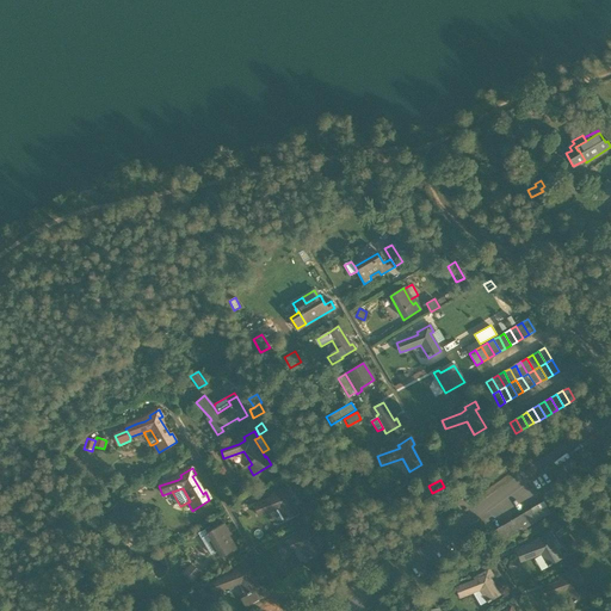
[(278,510),(285,522),(298,514),(288,498),(291,495),(287,488),(275,497),(276,499),(272,500),(253,507),(257,517),(278,510)]
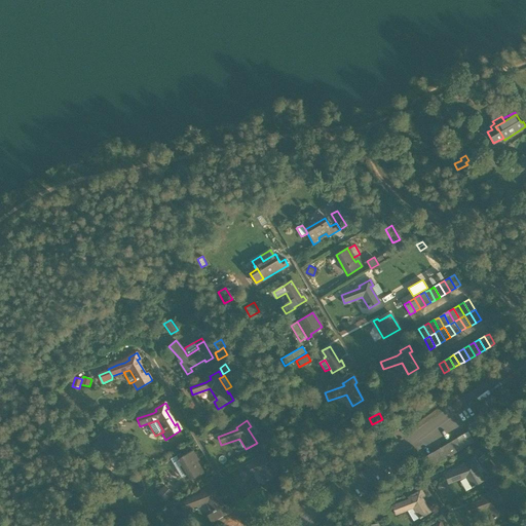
[(467,431),(462,436),(468,445),(474,442),(467,431)]
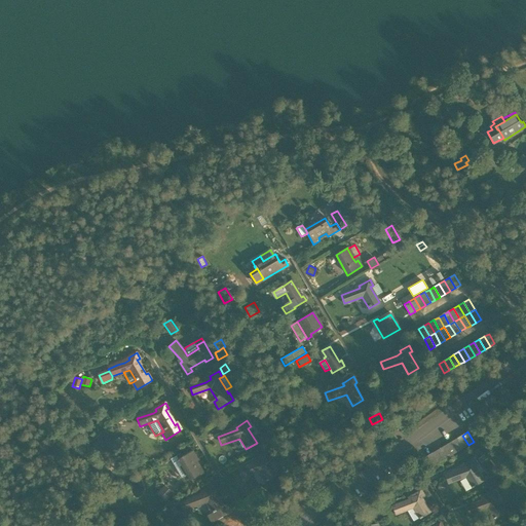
[(265,433),(258,438),(261,443),(268,439),(265,433)]
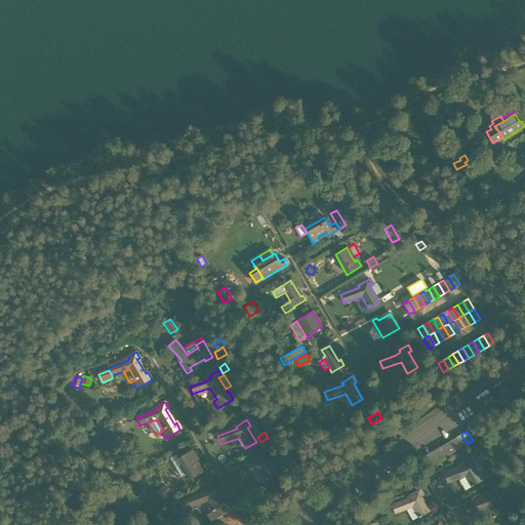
[(124,434),(114,439),(118,446),(128,440),(124,434)]
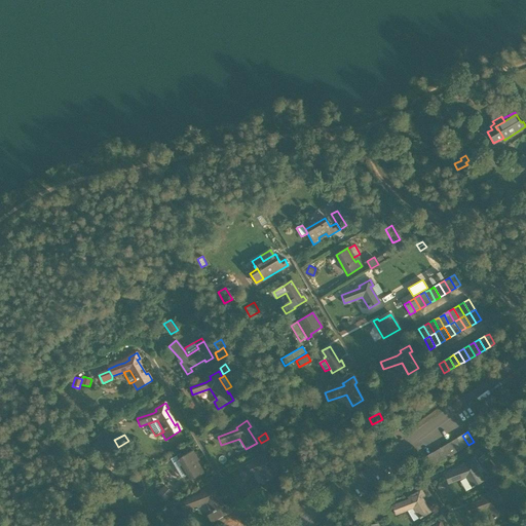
[(463,448),(468,445),(462,436),(457,438),(463,448)]
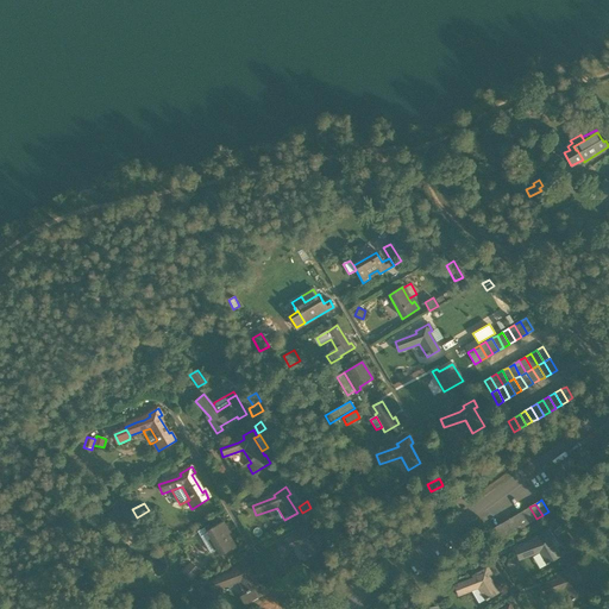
[(531,522),(537,519),(529,507),(523,510),(531,522)]
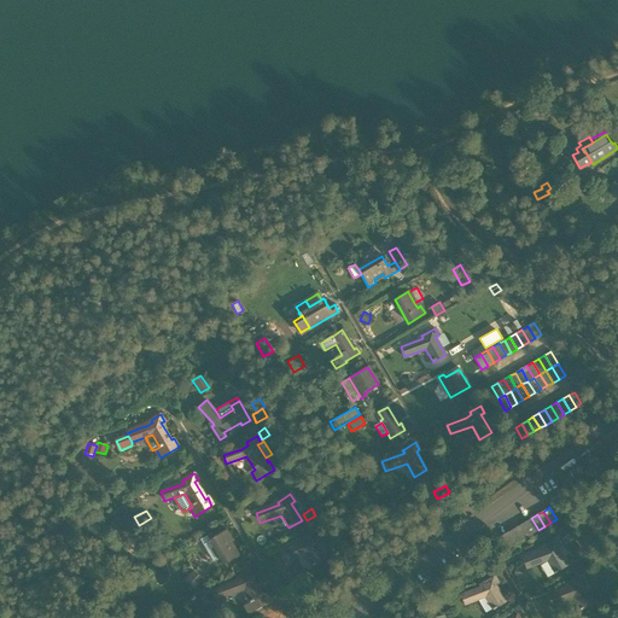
[(116,516),(106,522),(116,536),(129,526),(122,516),(118,518),(116,516)]
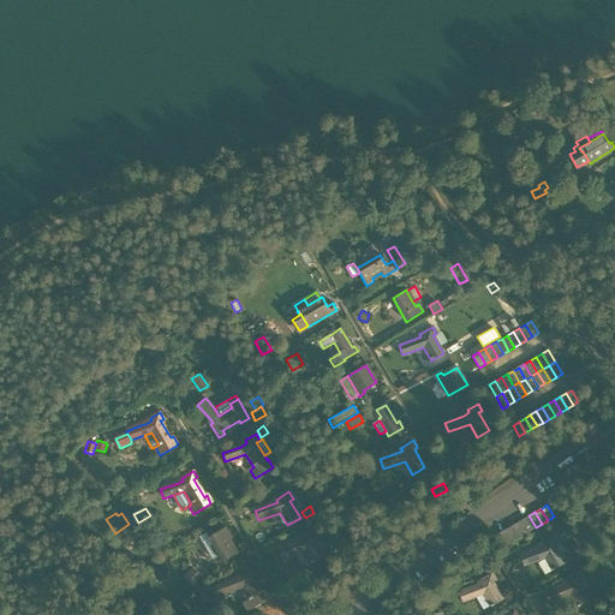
[(530,531),(536,527),(529,515),(523,519),(530,531)]
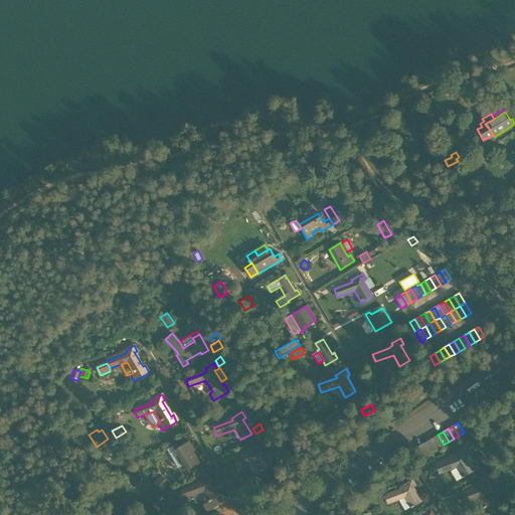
[(439,448),(444,445),(438,435),(433,438),(439,448)]
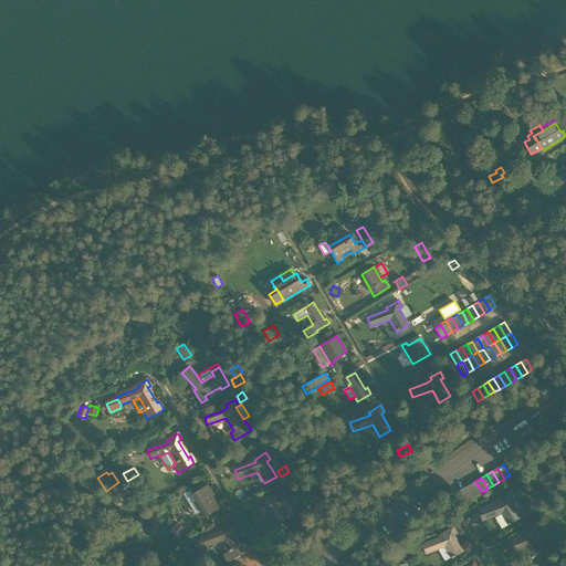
[(477,495),(482,492),(475,481),(470,484),(477,495)]
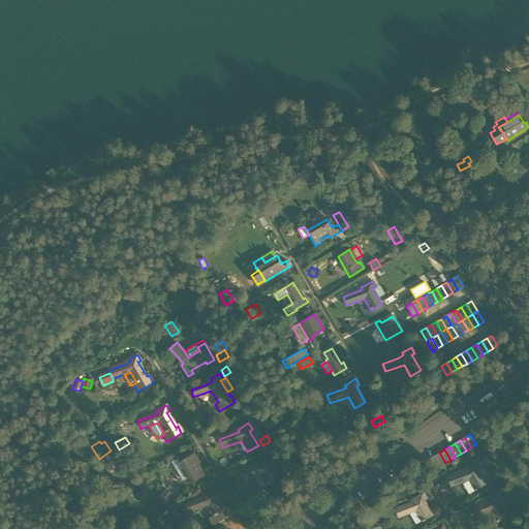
[(440,466),(445,463),(439,453),(435,456),(440,466)]
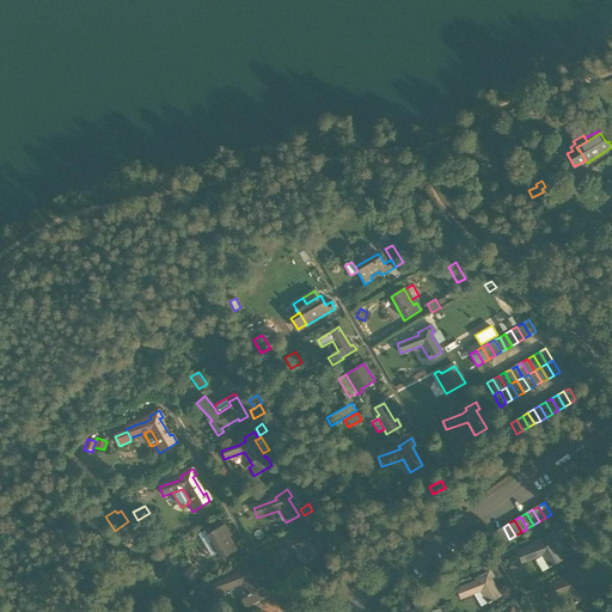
[(224,526),(213,532),(208,536),(218,552),(221,560),(234,552),(226,537),(228,534),(224,526)]
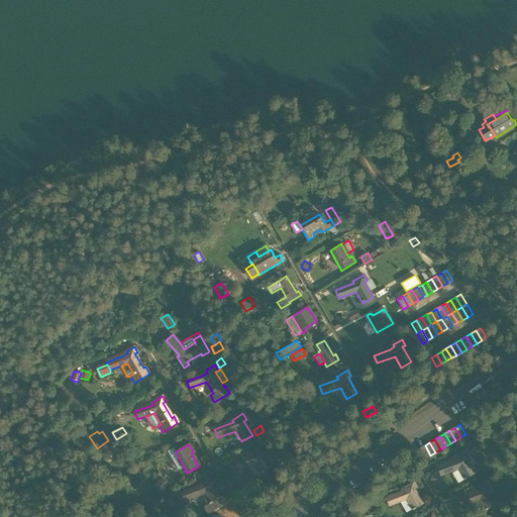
[(425,458),(430,455),(425,445),(420,448),(425,458)]
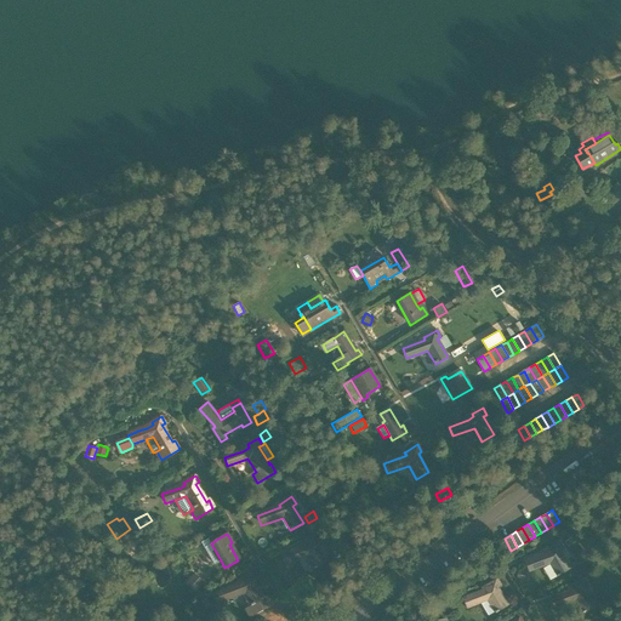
[(307,557),(314,570),(326,563),(317,546),(319,543),(315,537),(303,545),(305,547),(302,548),(281,554),(284,563),(307,557)]
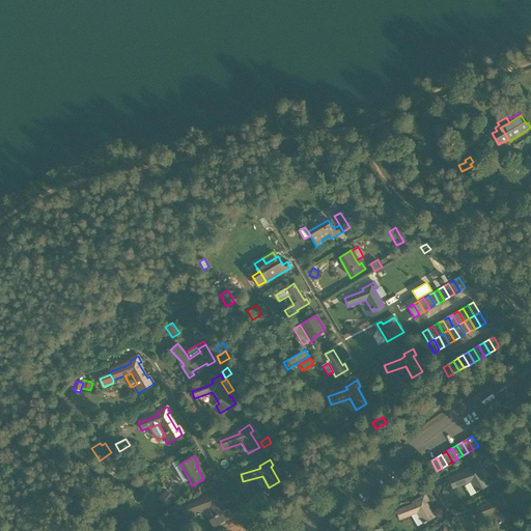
[(189,479),(177,460),(172,464),(184,482),(189,479)]
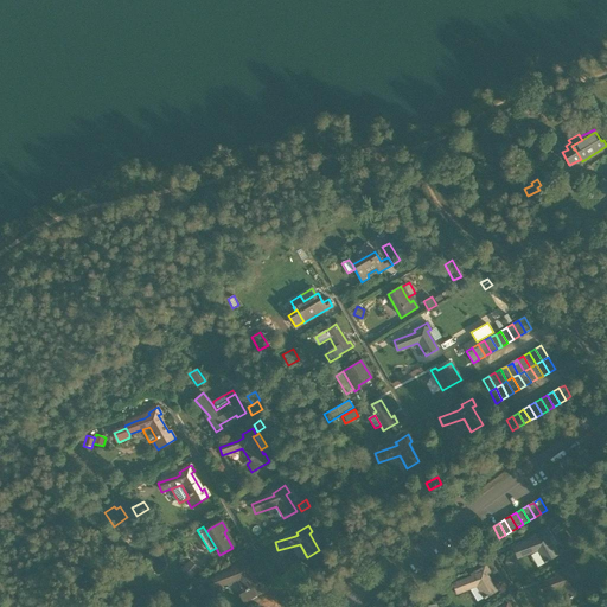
[(493,541),(499,538),(493,526),(487,530),(493,541)]
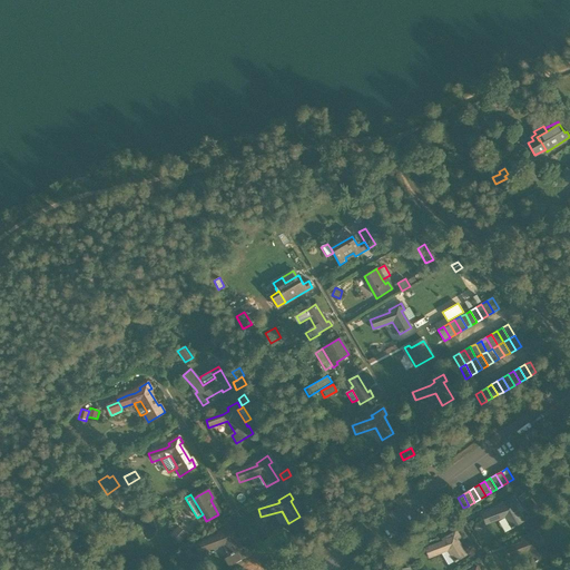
[(511,528),(512,529),(523,522),(513,505),(517,503),(513,498),(503,503),(504,505),(500,509),(482,516),(485,524),(498,519),(504,517),(511,528)]
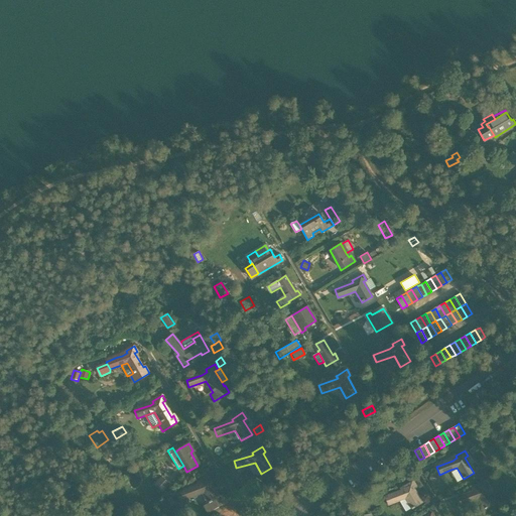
[(450,470),(457,482),(463,478),(457,468),(450,470)]
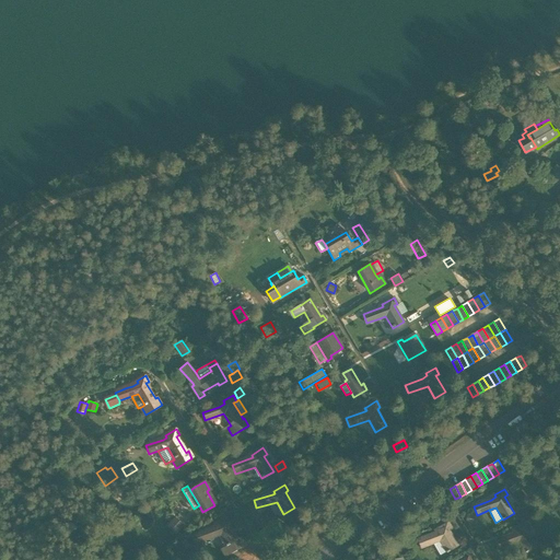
[(184,524),(174,516),(166,526),(175,534),(184,524)]
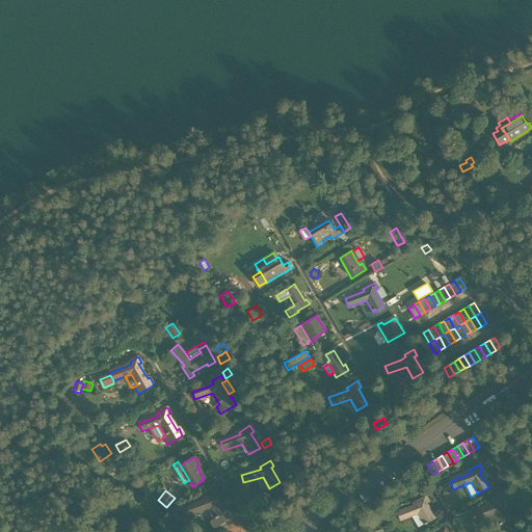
[(209,507),(215,519),(225,512),(217,498),(220,496),(217,490),(208,496),(209,498),(205,500),(188,506),(188,508),(191,514),(209,507)]
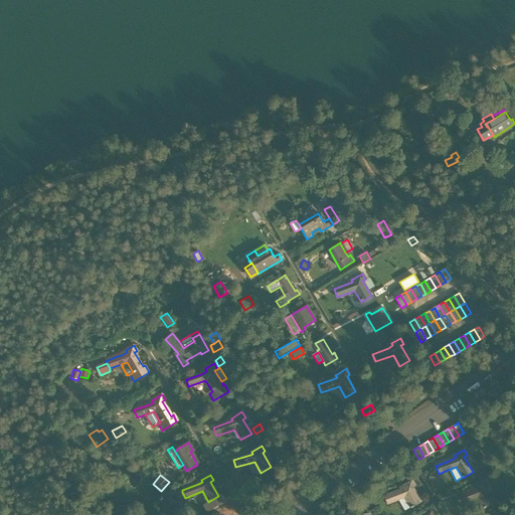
[(410,507),(410,508),(420,502),(412,488),(415,486),(412,480),(401,487),(402,488),(399,490),(383,496),(387,505),(399,500),(404,497),(410,507)]
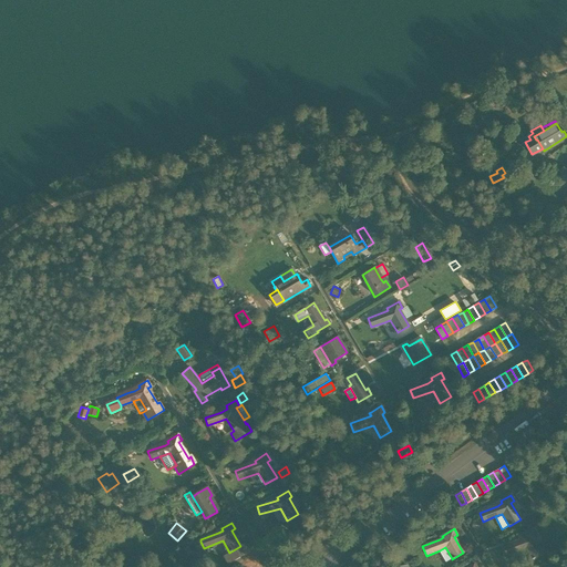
[(526,548),(533,560),(544,554),(534,538),(537,536),(534,531),(523,537),(524,539),(521,540),(503,547),(506,556),(526,548)]
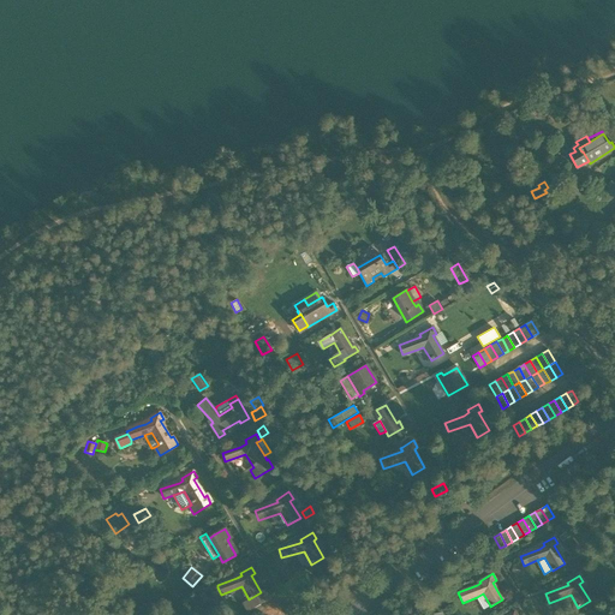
[(142,581),(127,583),(129,593),(142,592),(142,581)]
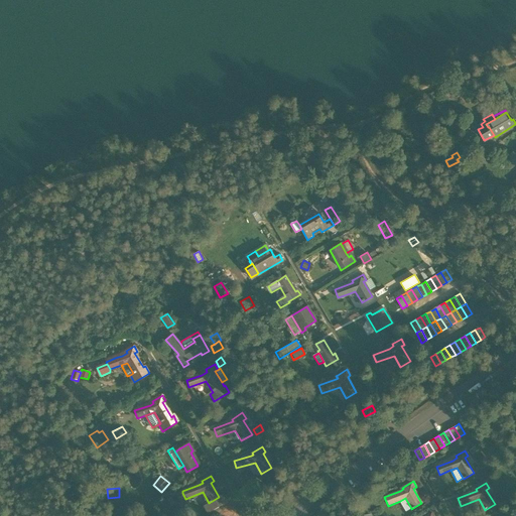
[(186,501),(185,499),(182,493),(176,495),(179,504),(186,501)]
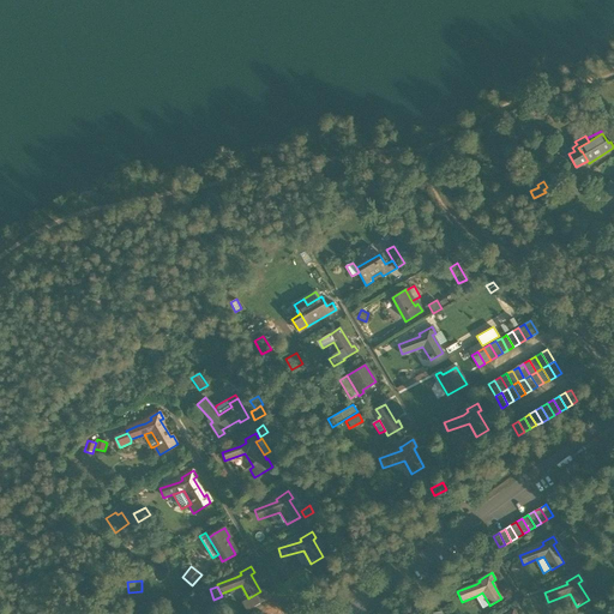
[(264,589),(260,591),(248,599),(242,602),(247,611),(269,597),(264,589)]
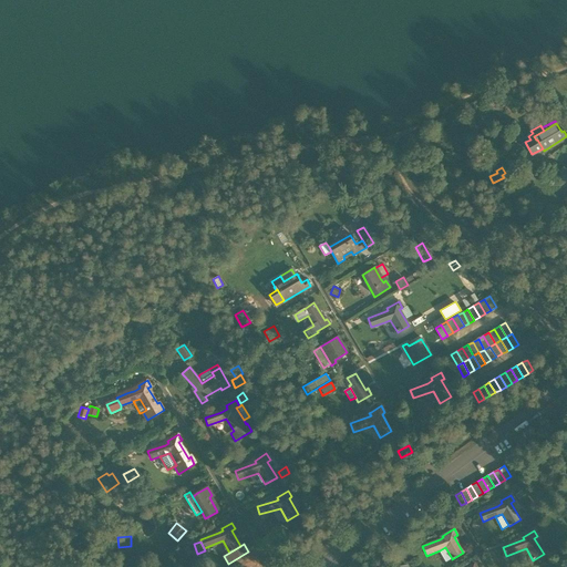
[(440,550),(445,562),(452,558),(445,547),(440,550)]
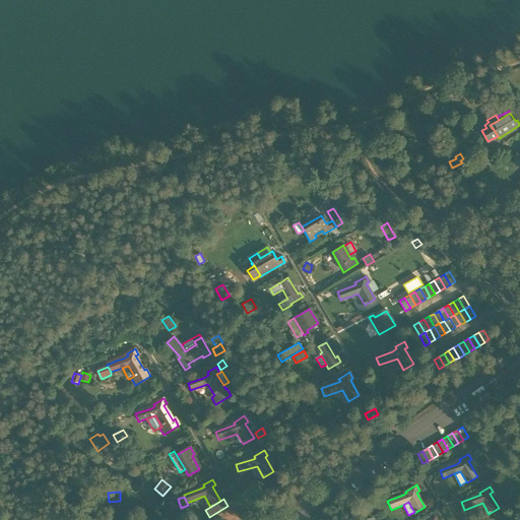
[(248,508),(251,514),(261,510),(259,504),(248,508)]
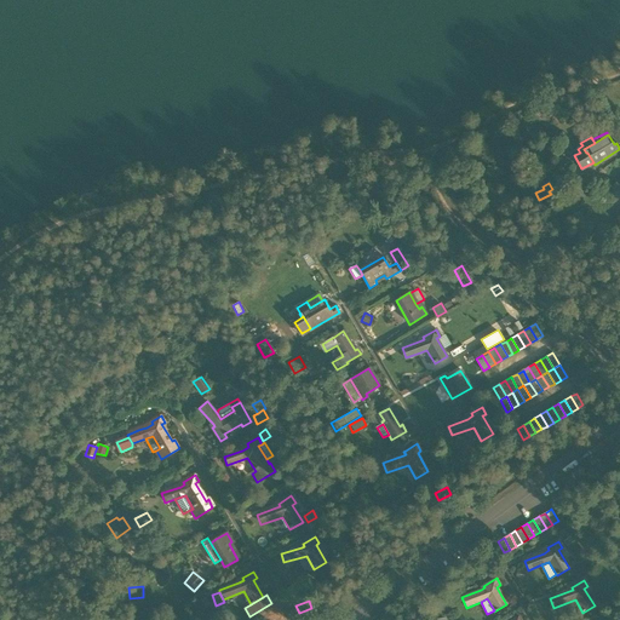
[(151,604),(139,612),(144,619),(156,612),(151,604)]
